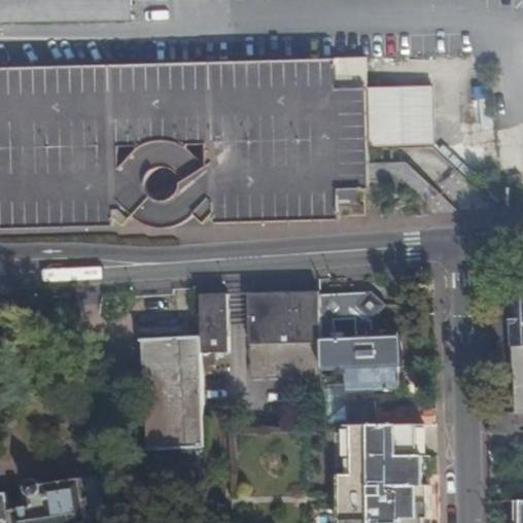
[(0,21),(130,19),(129,0),(0,0),(0,21)]
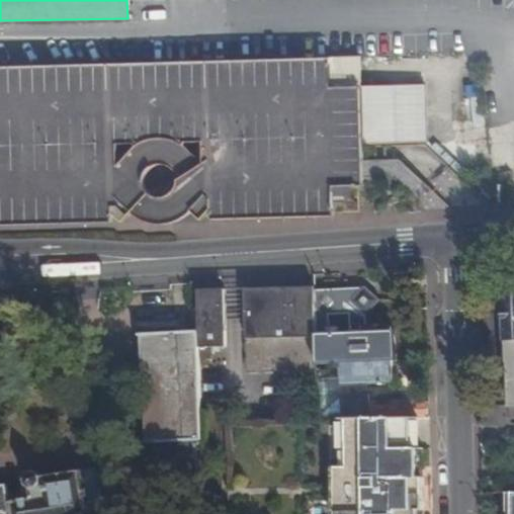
[(0,208),(85,205),(112,226),(121,217),(131,223),(132,223),(164,224),(165,224),(173,220),(182,212),(192,221),(307,215),(307,212),(344,211),(344,198),(358,198),(357,87),(326,88),(326,57),(0,67),(0,208)]
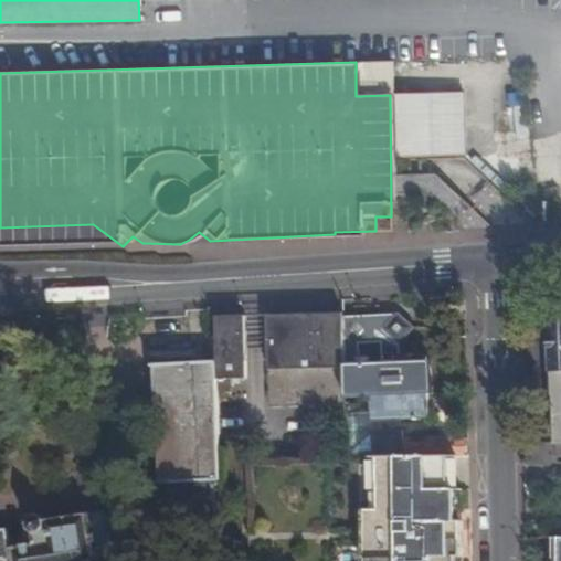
[(462,120),(459,84),(440,85),(441,120),(462,120)]
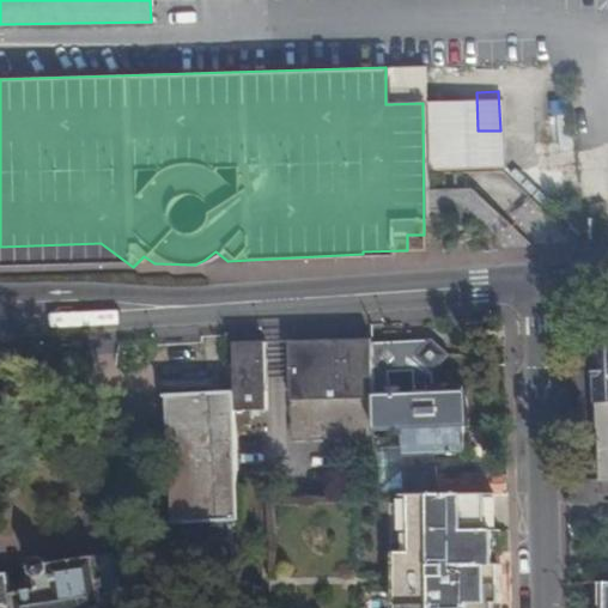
[(409,338),(368,339),(369,427),(413,425),(415,451),(460,450),(456,382),(430,383),(430,369),(445,354),(445,351),(431,336),(427,336),(415,347),(409,338)]
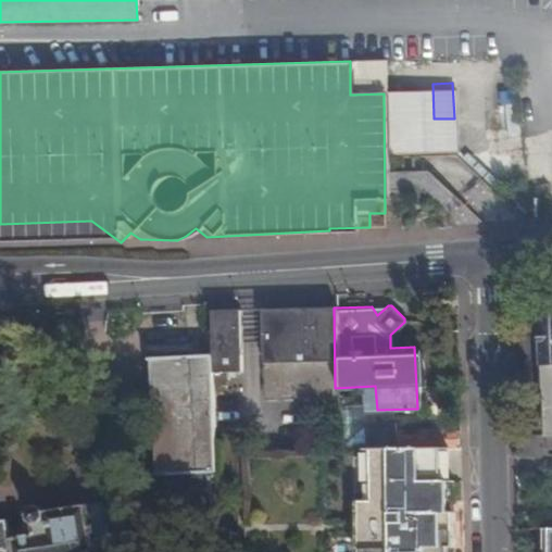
[(335,388),(334,308),(259,311),(261,351),(303,348),(309,403),(335,403),(335,388)]
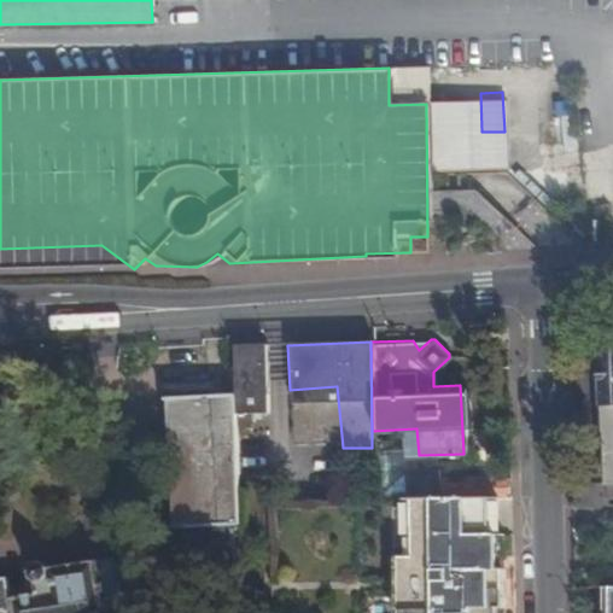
[(602,484),(602,496),(612,495),(612,344),(596,345),(599,428),(600,428),(602,484)]
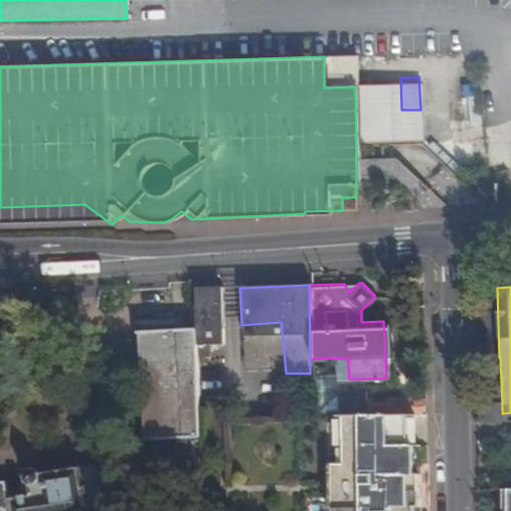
[(193,289),(194,326),(194,358),(203,358),(202,340),(220,338),(219,288),(193,289)]
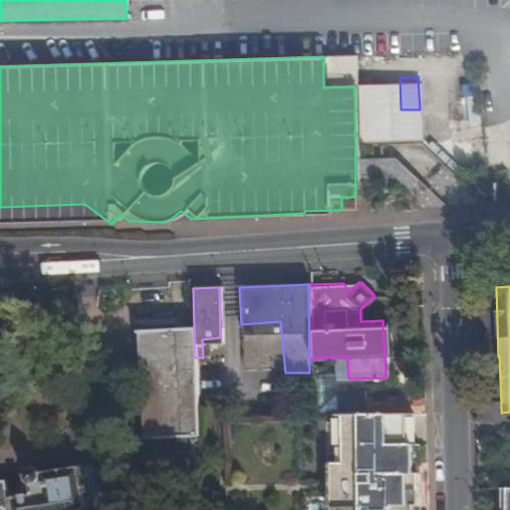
[(239,287),(219,287),(220,337),(232,336),(231,324),(241,324),(239,287)]
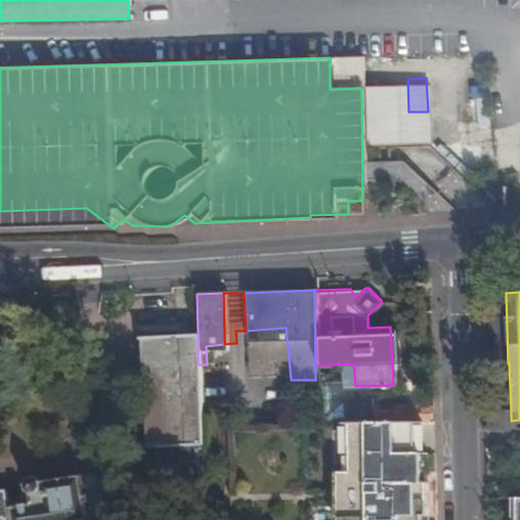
[(286,328),(246,331),(246,335),(285,334),(284,342),(246,344),(246,351),(247,383),(291,380),(286,328)]
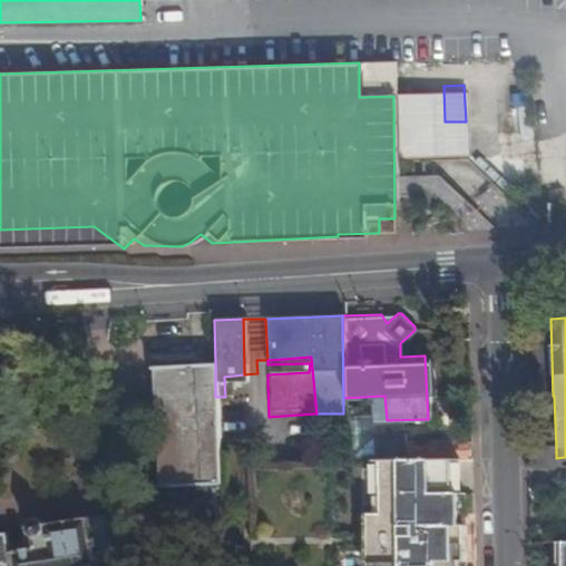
[(257,373),(244,374),(245,383),(267,382),(267,374),(267,364),(267,360),(256,360),(257,373)]
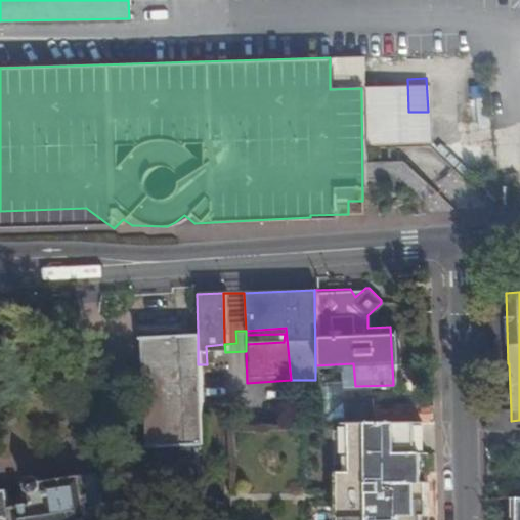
[(198,332),(137,334),(137,336),(141,336),(143,427),(143,442),(144,445),(189,443),(201,442),(198,364),(198,332)]
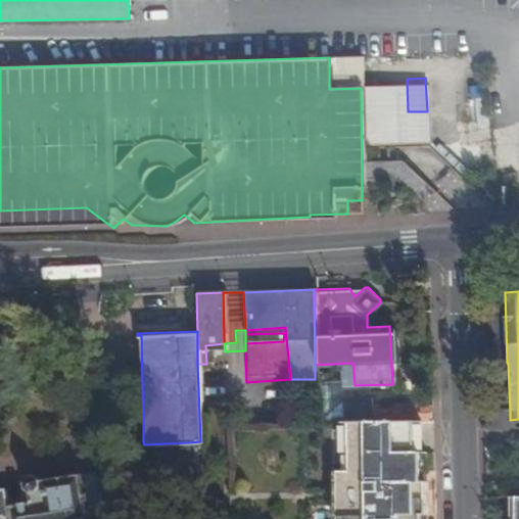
[(284,333),(245,334),(245,343),(283,341),(284,333)]
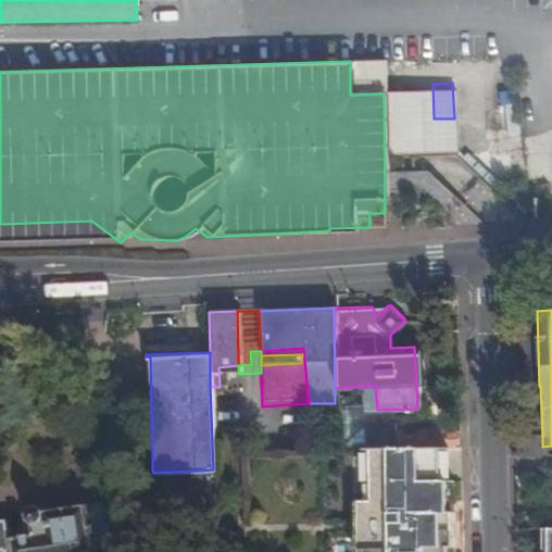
[(239,374),(238,365),(218,367),(220,387),(224,386),(224,375),(239,374)]
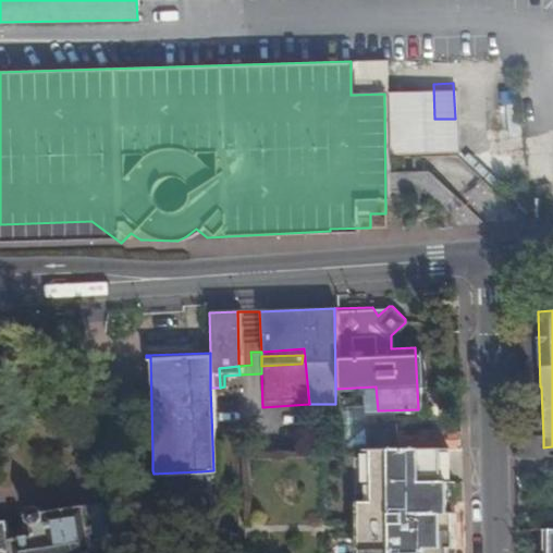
[(457,446),(457,428),(397,428),(398,446),(450,446),(457,446)]
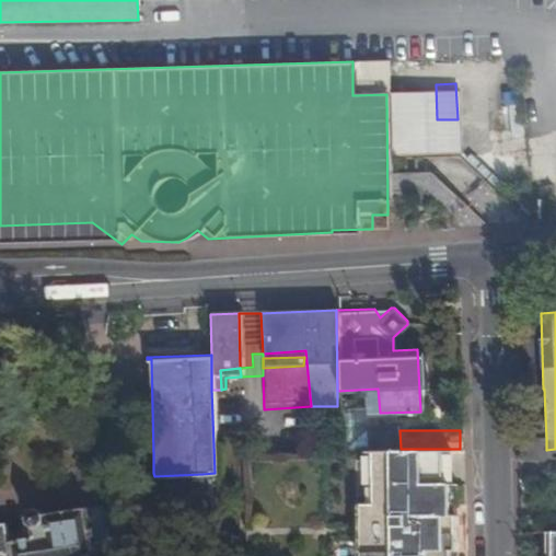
[(513,440),(514,456),(547,456),(546,450),(546,439),(513,440)]
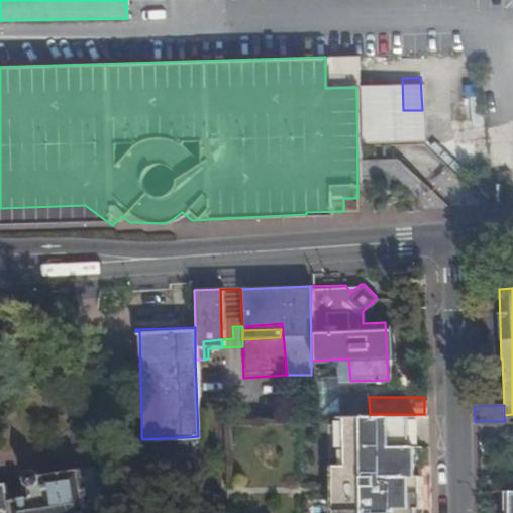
[(334,414),(320,414),(320,428),(334,427),(334,414)]
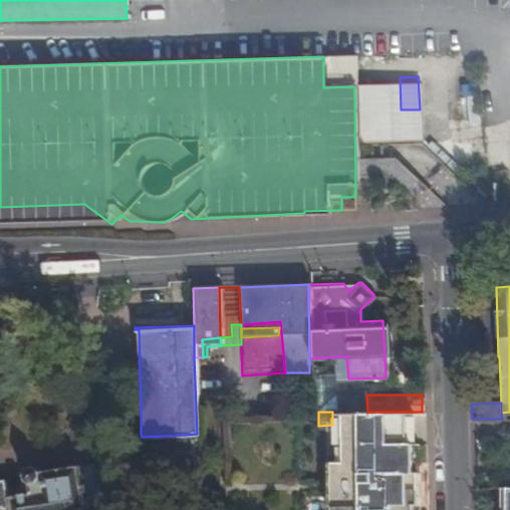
[(412,509),(413,504),(389,504),(388,472),(411,471),(411,442),(366,443),(366,412),(335,412),(336,425),(332,425),(333,459),(319,459),(320,509),(412,509)]
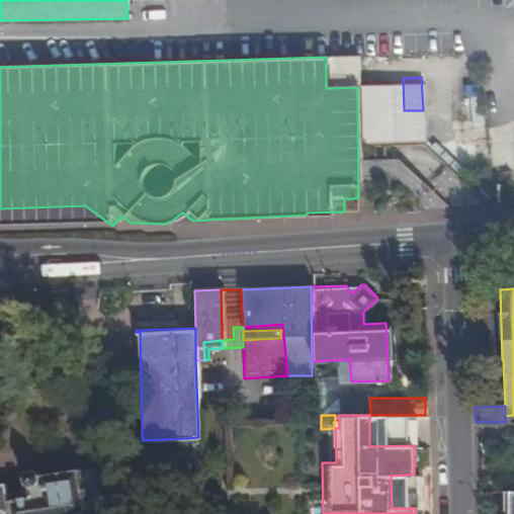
[(419,445),(418,415),(370,415),(369,415),(369,446),(414,445),(419,445)]
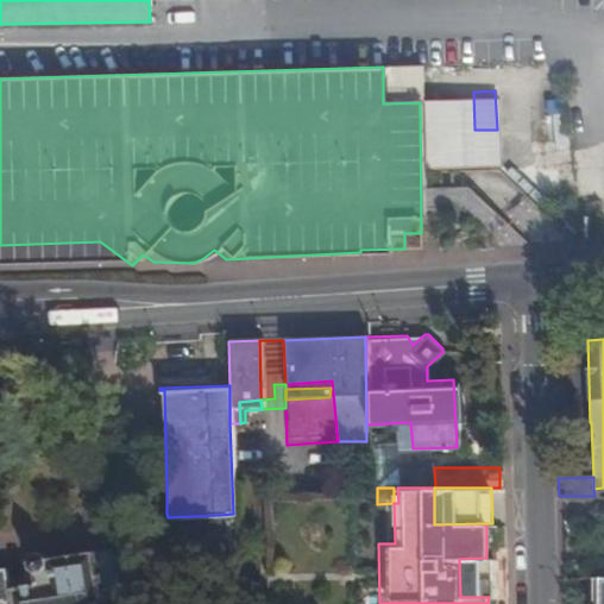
[(377,504),(378,543),(395,543),(394,503),(377,504)]
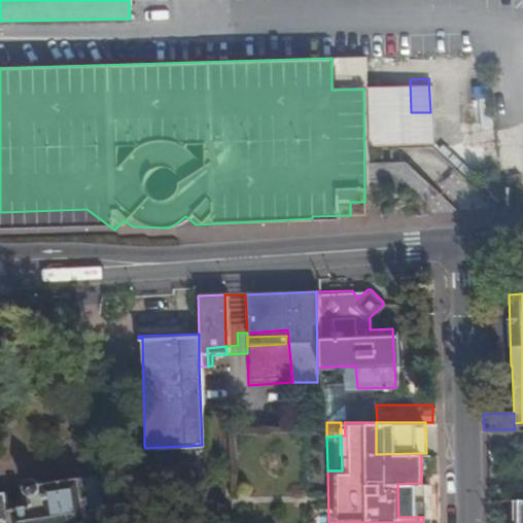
[(190,446),(190,458),(202,457),(202,445),(190,446)]
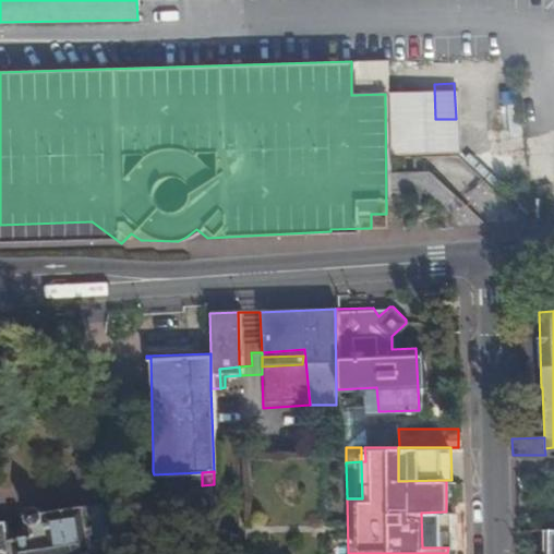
[(7,531),(5,527),(0,528),(0,553),(93,553),(109,552),(101,502),(40,509),(35,505),(27,505),(23,512),(24,518),(28,521),(31,533),(7,538),(7,531)]
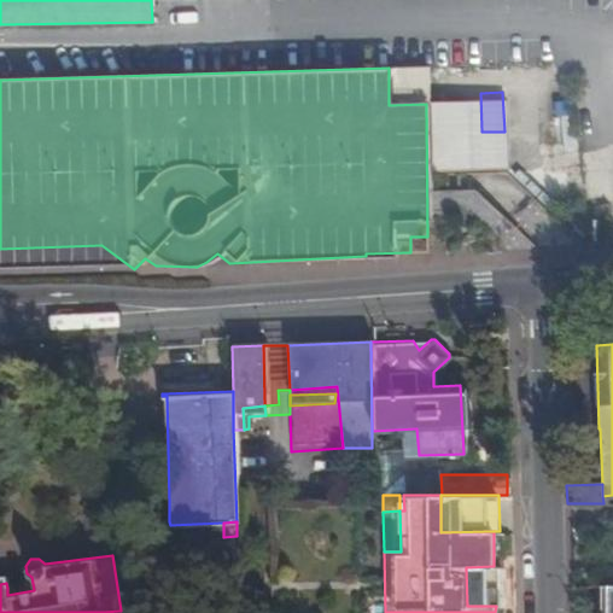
[(496,606),(502,606),(501,566),(494,566),(466,567),(467,606),(496,606)]
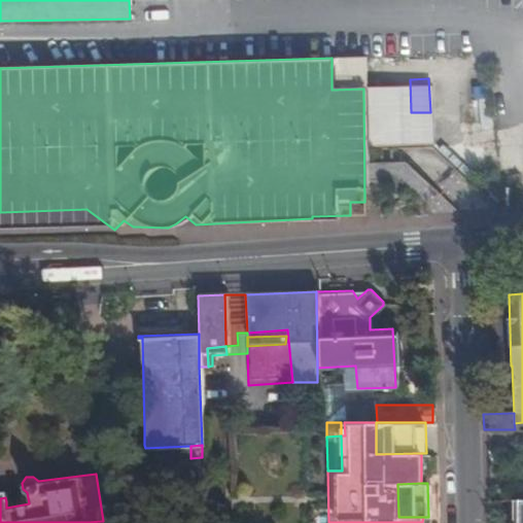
[(5,495),(5,497),(6,501),(6,508),(29,503),(27,492),(12,494),(5,495)]
